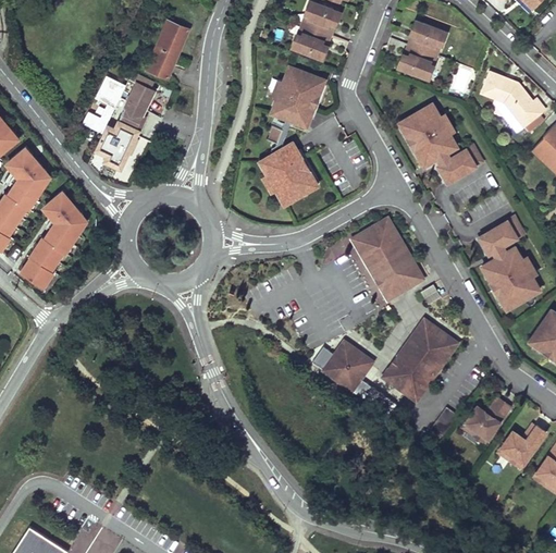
[(332,8),(310,0),(308,0),(305,12),(309,13),(305,24),(331,34),(335,23),(328,20),(332,8)]
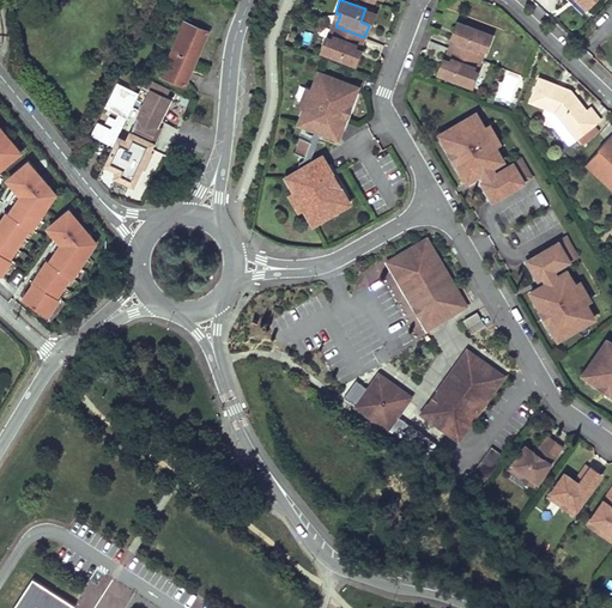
[(369,25),(374,12),(365,8),(361,22),(369,25)]
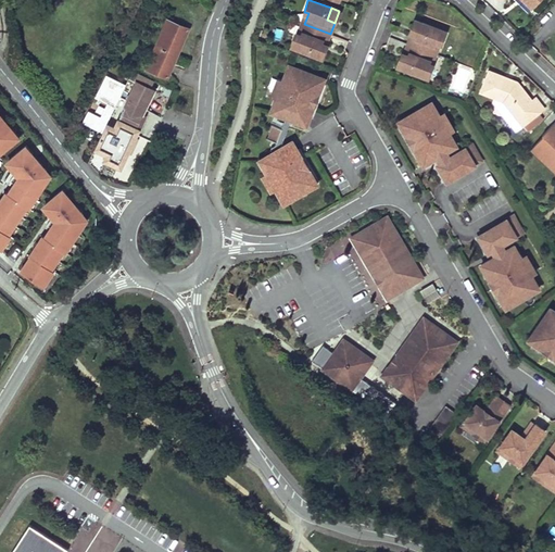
[(168,20),(146,67),(165,78),(188,29),(168,20)]
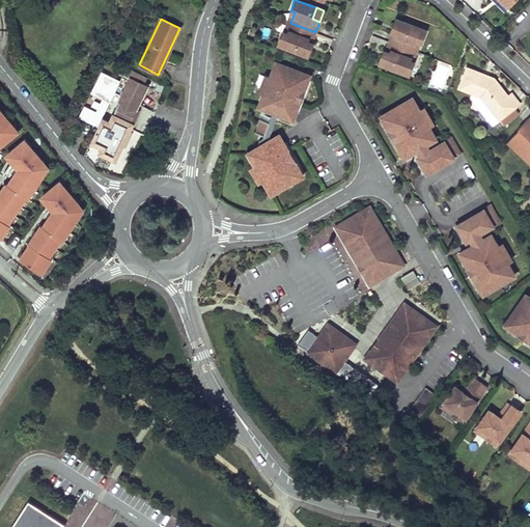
[(396,19),(391,29),(398,32),(402,21),(396,19)]
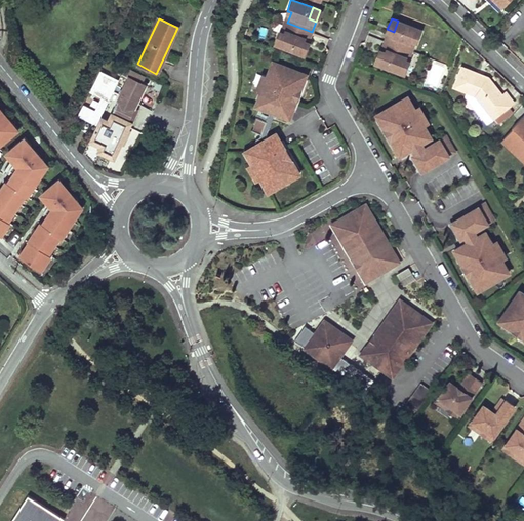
[(387,29),(384,40),(407,49),(411,39),(415,41),(420,29),(398,21),(394,32),(387,29)]
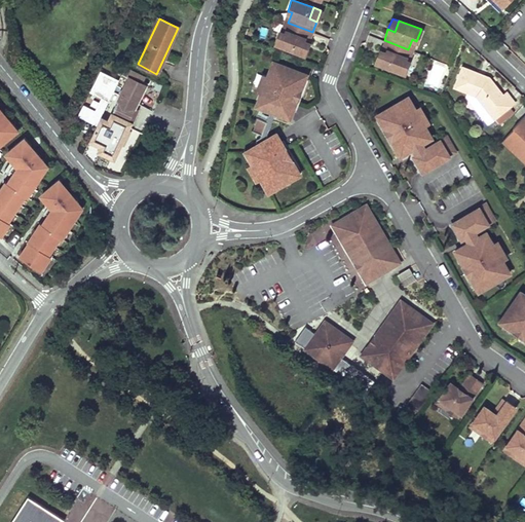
[(312,32),(288,23),(284,33),(279,31),(275,43),(297,51),(301,40),(308,42),(312,32)]
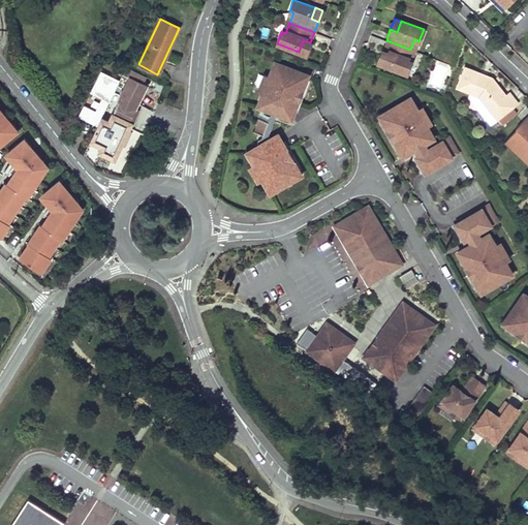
[(299,52),(306,54),(310,42),(303,40),(299,52)]
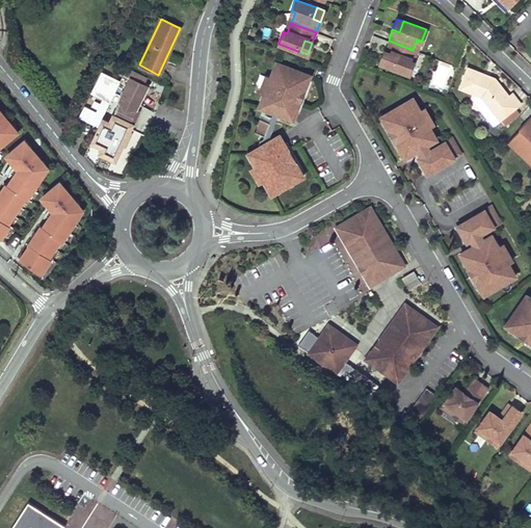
[(413,50),(389,41),(385,51),(391,54),(387,64),(408,73),(414,61),(408,60),(413,50)]
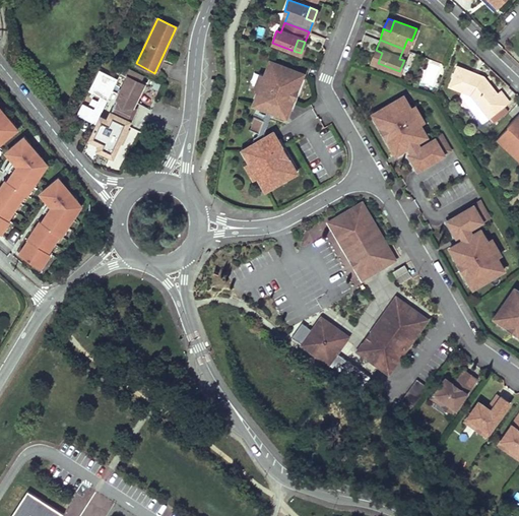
[(382,53),(376,50),(371,61),(378,63),(382,53)]
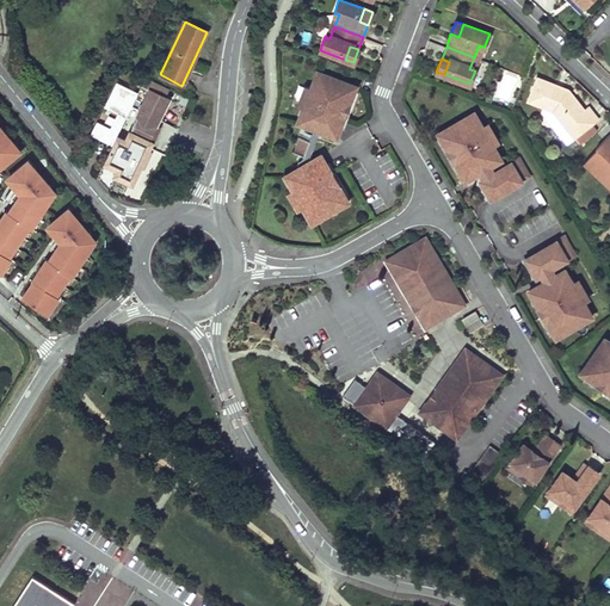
[(356,86),(316,70),(310,87),(309,87),(305,100),(306,100),(297,122),(313,129),(319,131),(336,137),(344,117),(342,116),(346,103),(349,104),(356,86)]
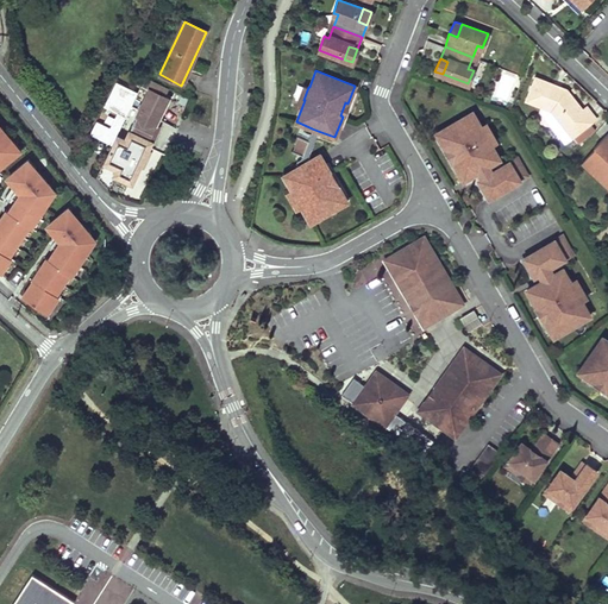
[(534,75),(525,99),(540,105),(550,108),(571,136),(595,118),(585,105),(582,108),(565,88),(559,86),(557,90),(550,87),(552,82),(534,75)]
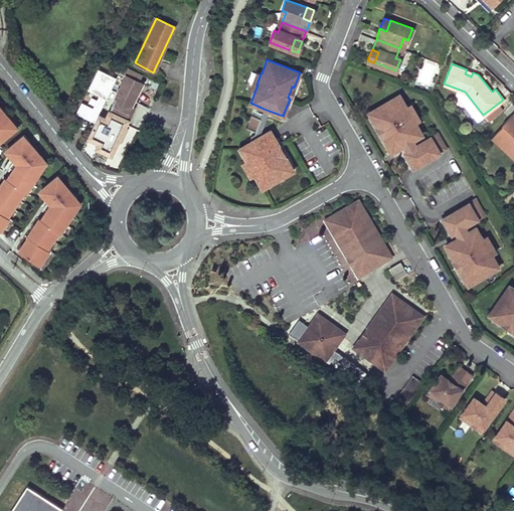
[(130,114),(142,87),(138,84),(141,77),(124,68),(120,75),(126,78),(107,120),(126,129),(133,115),(130,114)]
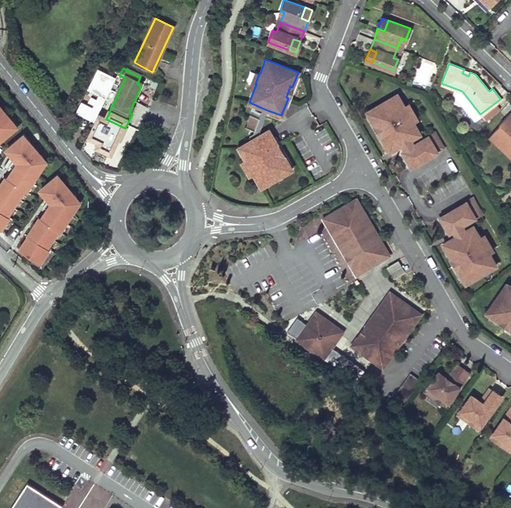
[(114,80),(97,72),(87,92),(99,98),(92,110),(81,104),(76,115),(94,124),(114,80)]
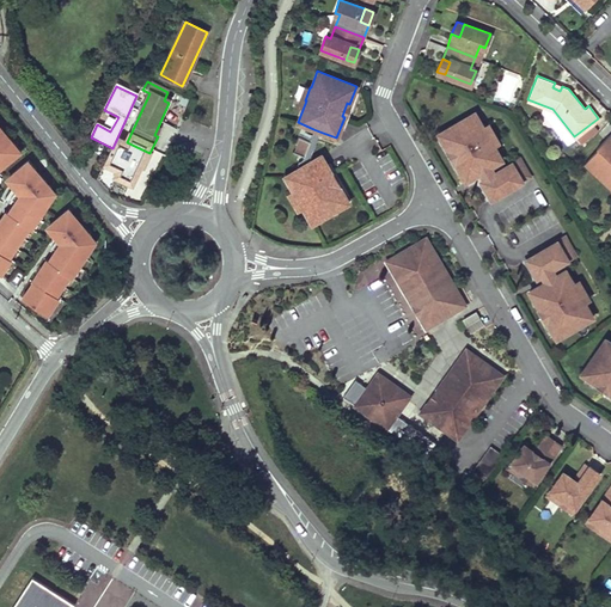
[(542,110),(567,142),(574,136),(553,109),(543,105),(542,110)]
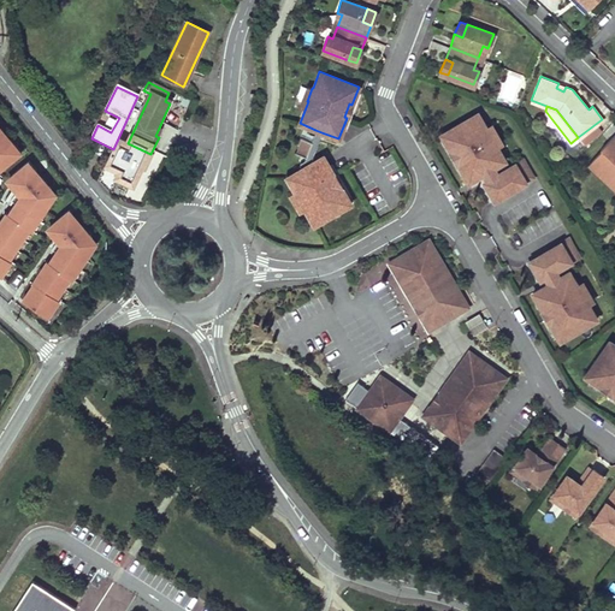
[(477,112),(441,134),(450,150),(453,149),(460,161),(457,162),(468,182),(504,160),(494,140),(495,140),(488,128),(486,128),(477,112)]
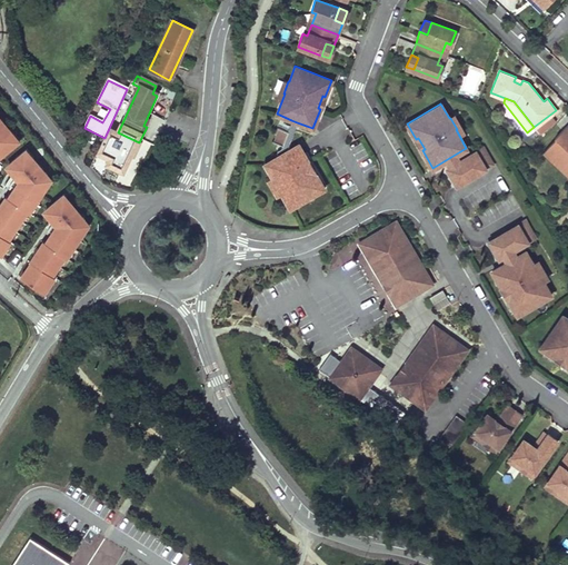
[(297,122),(291,120),(288,131),(284,146),(282,146),(281,148),(277,150),(277,152),(279,156),(286,151),(297,122)]
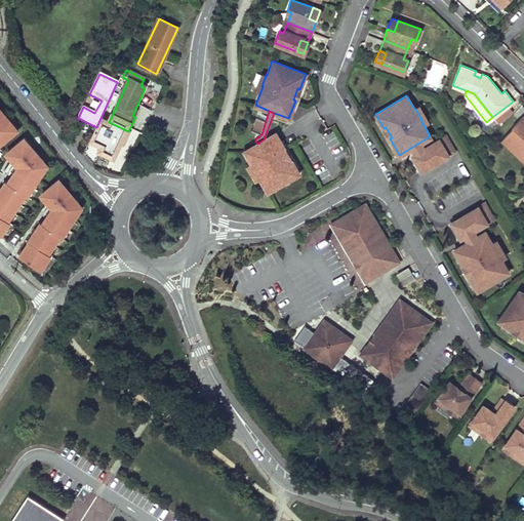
[(0,148),(14,136),(7,127),(10,125),(0,112),(0,148)]
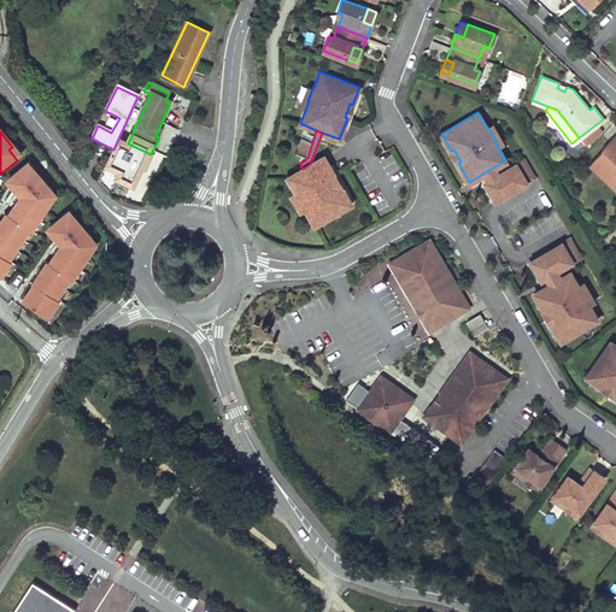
[(602,149),(590,163),(597,170),(602,165),(615,178),(615,135),(614,134),(600,148),(602,149)]
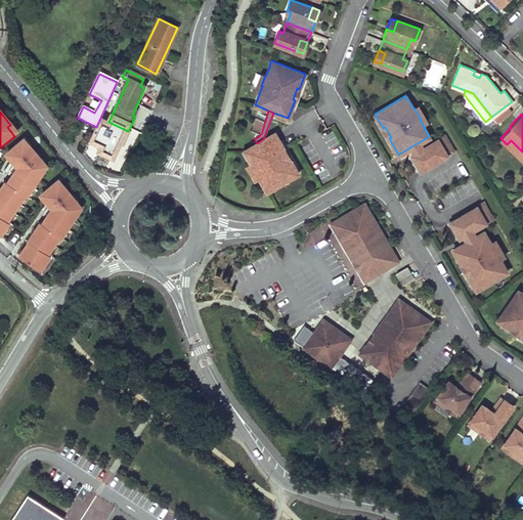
[(265,121),(257,118),(252,131),(260,134),(261,134),(265,121)]
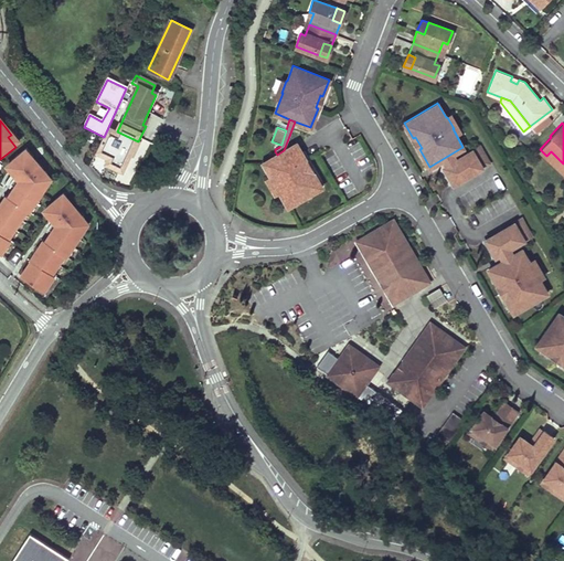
[(19,144),(11,135),(8,137),(16,147),(19,144)]
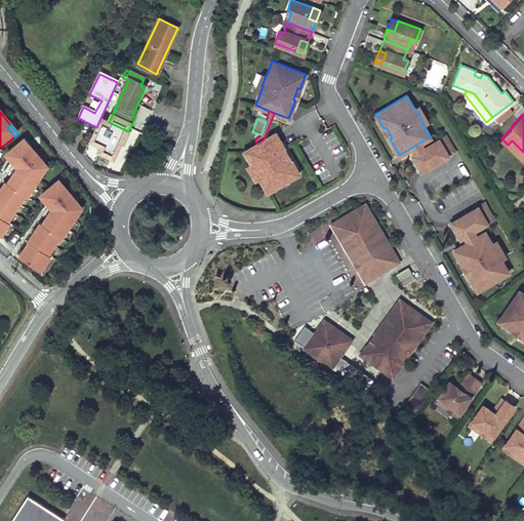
[(268,191),(299,173),(290,159),(289,160),(283,150),(285,149),(276,132),(264,139),(257,144),(244,151),(254,168),(253,168),(259,178),(260,178),(268,191)]
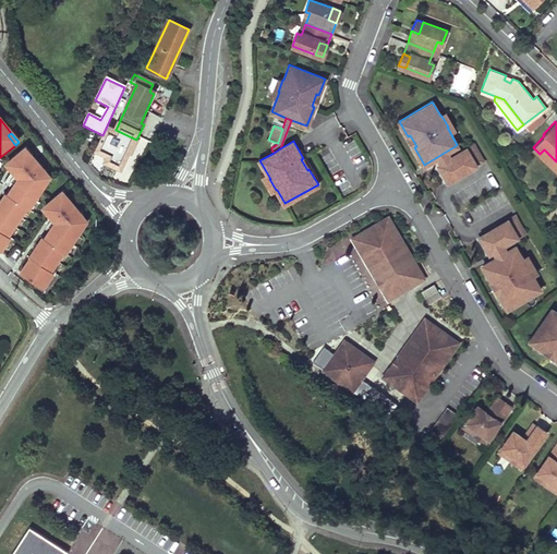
[(444,169),(450,180),(483,160),(473,144),(438,164),(442,170),(444,169)]
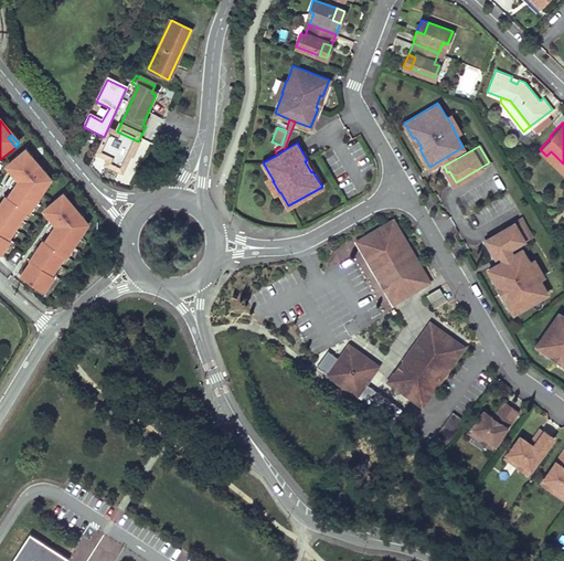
[(113,154),(100,148),(96,157),(108,162),(113,154)]
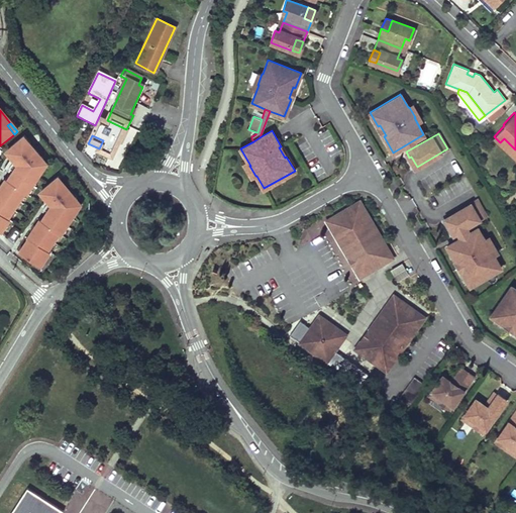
[(515,149),(504,138),(500,142),(515,157),(515,149)]
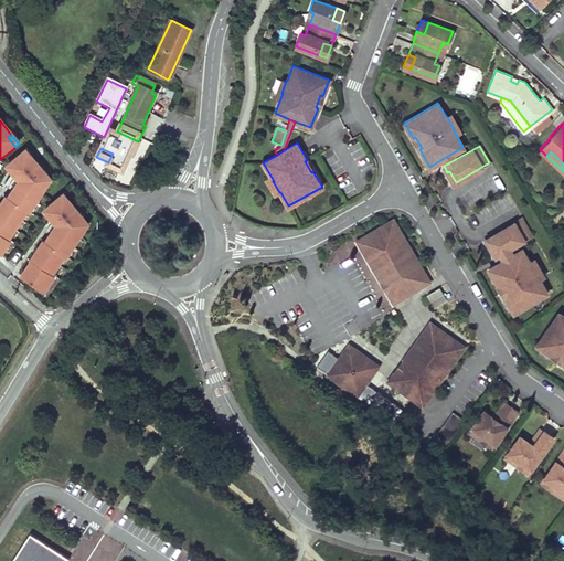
[(25,152),(8,168),(13,176),(16,177),(27,183),(24,187),(19,182),(14,190),(8,201),(6,199),(0,208),(0,257),(1,258),(10,244),(8,243),(27,215),(29,217),(46,189),(42,186),(48,178),(38,167),(34,169),(29,162),(32,159),(25,152)]
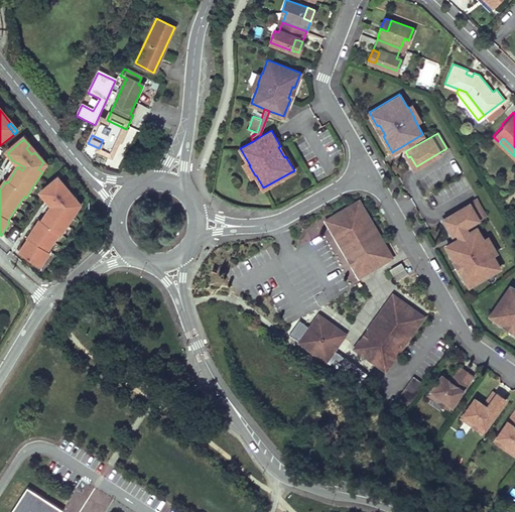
[(31,154),(34,152),(29,145),(26,148),(31,154)]
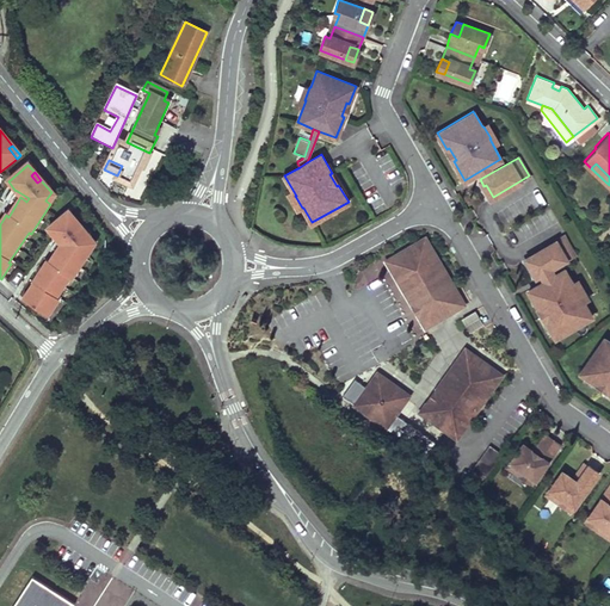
[(29,198),(17,191),(10,202),(16,205),(20,197),(26,202),(29,198)]
